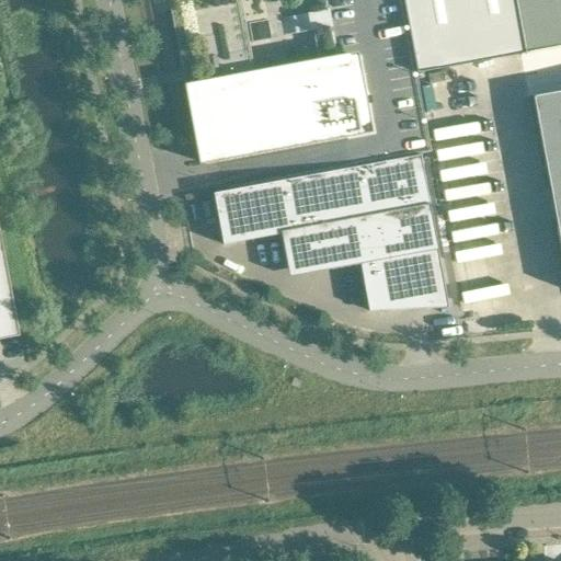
[(168,0),(199,167),(338,141),(343,169),(420,155),(420,153),(431,151),(416,73),(402,0),(168,0)]
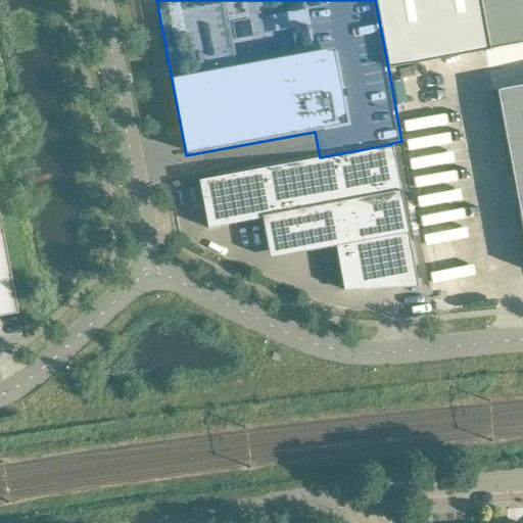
[(522,0),(376,0),(389,68),(489,50),(522,43),(522,0)]
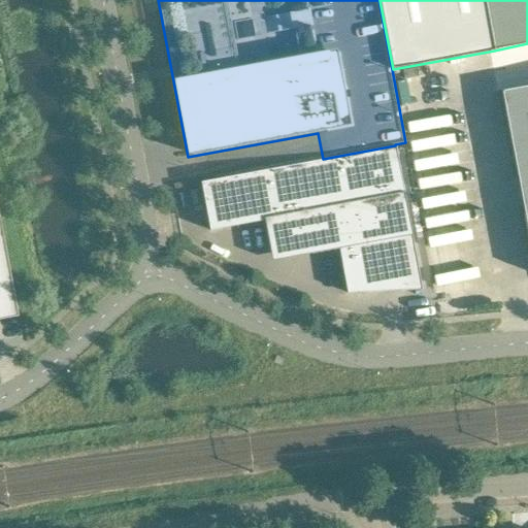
[(527,86),(501,91),(524,212),(527,234),(527,86)]
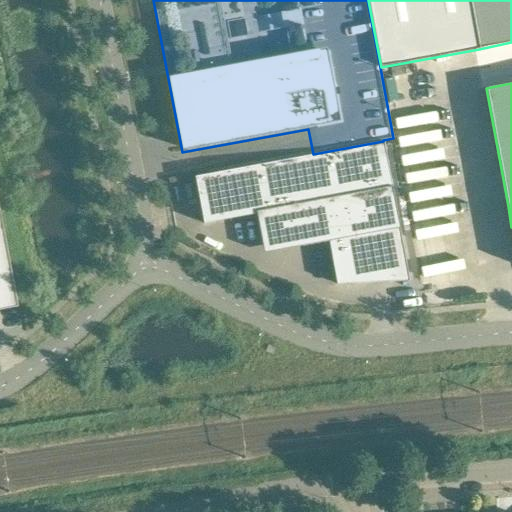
[(313,154),(195,176),(204,223),(256,213),(264,253),(329,241),(337,284),(409,281),(383,141),(313,154)]
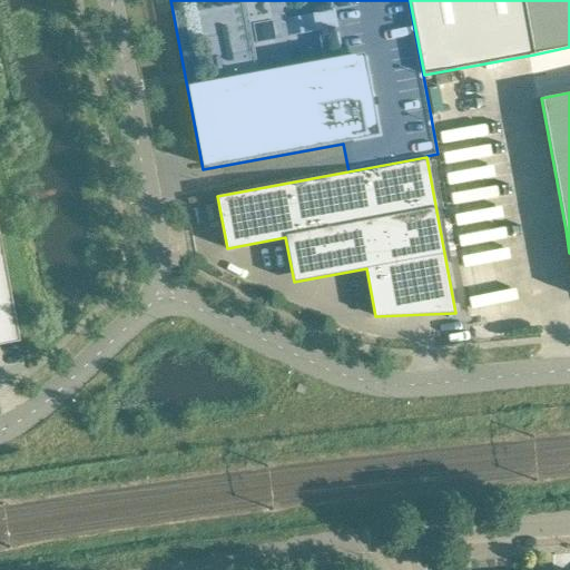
[(0,238),(0,337),(11,335),(0,273),(0,259),(5,259),(3,255),(0,238)]
